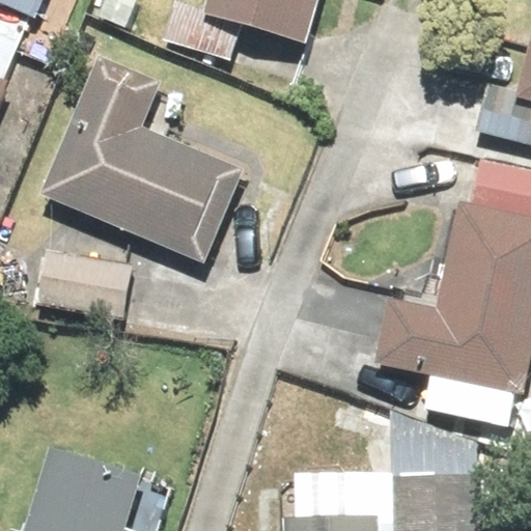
[(0,0),(0,6),(62,33),(76,0),(0,0)]
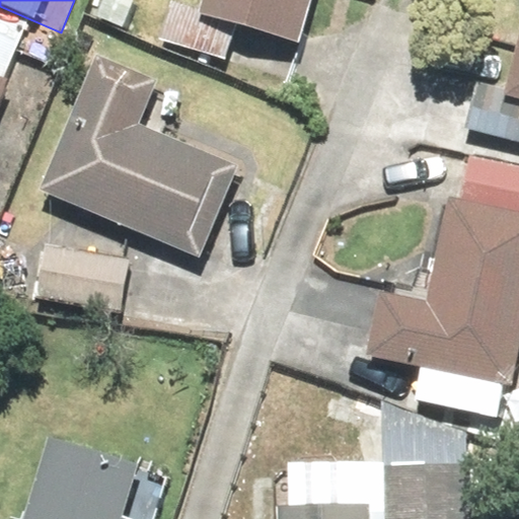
[(310,0),(201,0),(198,11),(298,42),(310,0)]
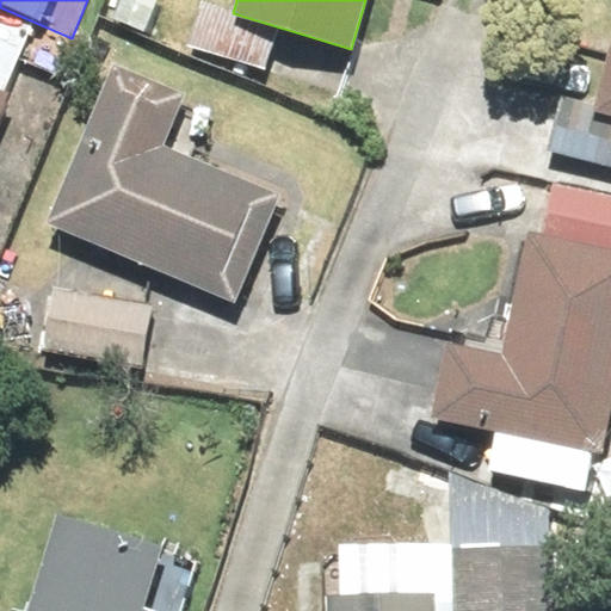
[(610,51),(599,107),(610,110),(610,51)]
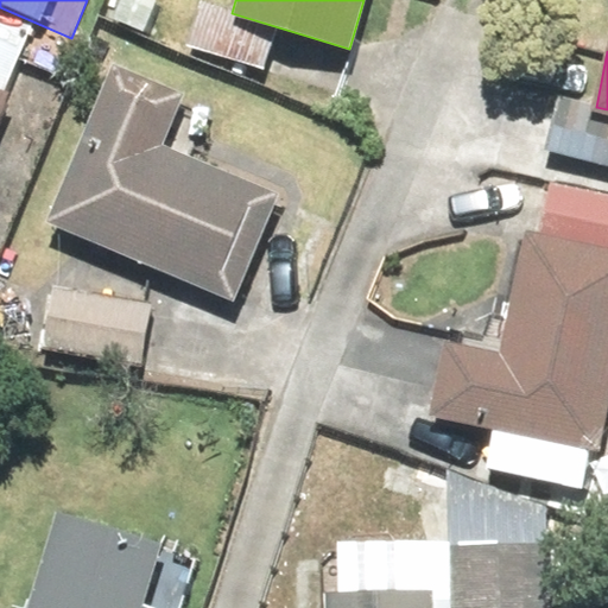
[(191,103),(116,70),(45,230),(225,310),(274,200),(169,152),(191,103)]
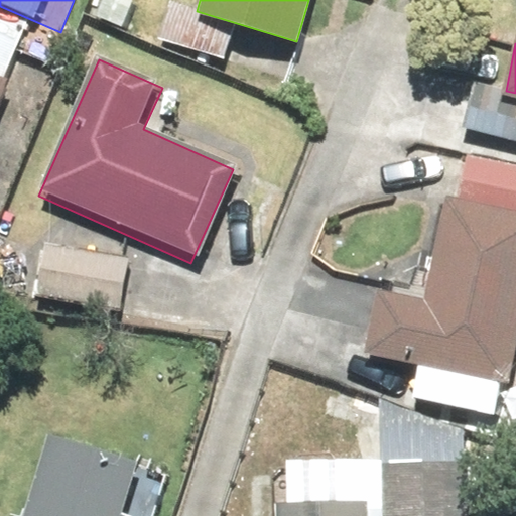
[(0,101),(8,80),(0,77),(0,101)]
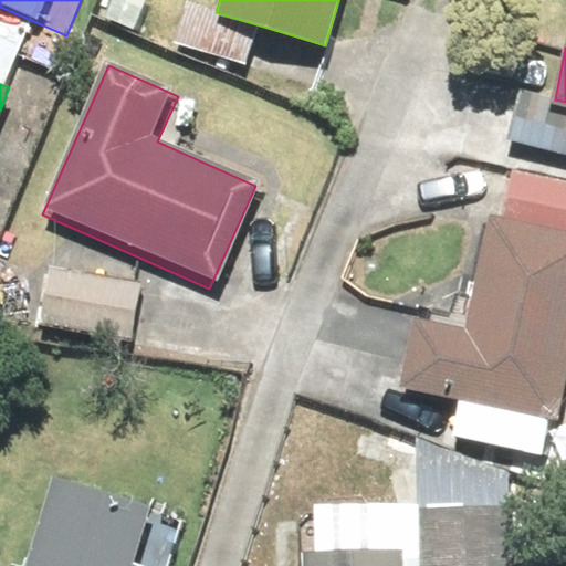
[(495,223),(565,231),(565,180),(502,173),(495,223)]
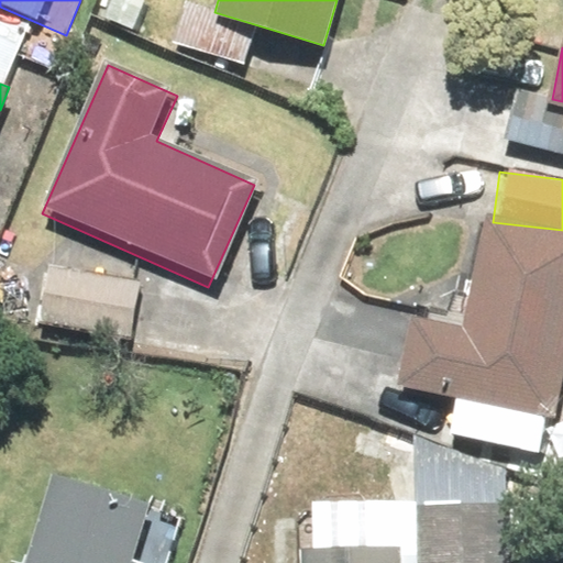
[(558,412),(562,365),(562,230),(493,222),(477,220),(464,327),(442,323),(449,302),(437,287),(419,286),(406,297),(398,392),(558,412)]
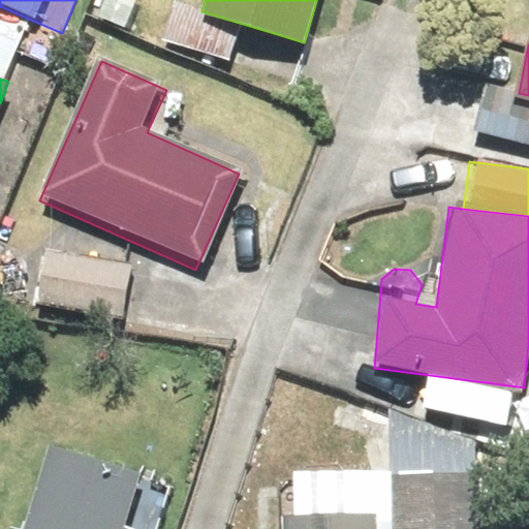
[(126,255),(36,245),(30,302),(120,311),(126,255)]
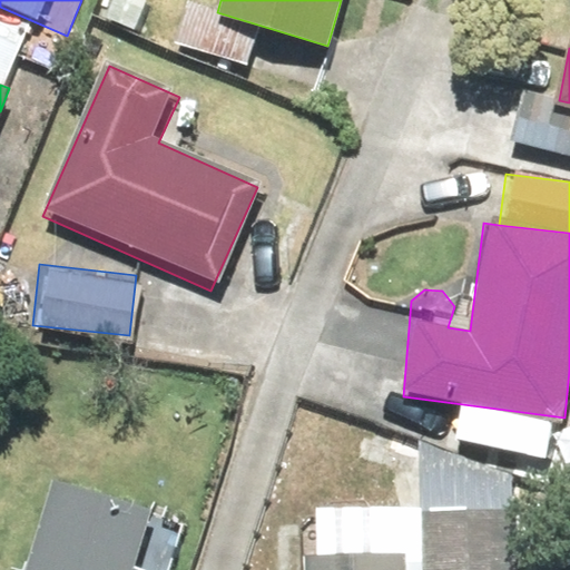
[(511,569),(512,458),(405,457),(405,507),(247,505),(246,569),(511,569)]
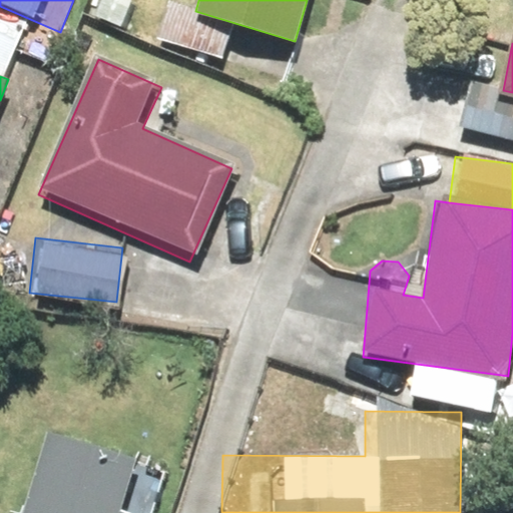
[(125,512),(141,459),(47,431),(22,512),(125,512)]
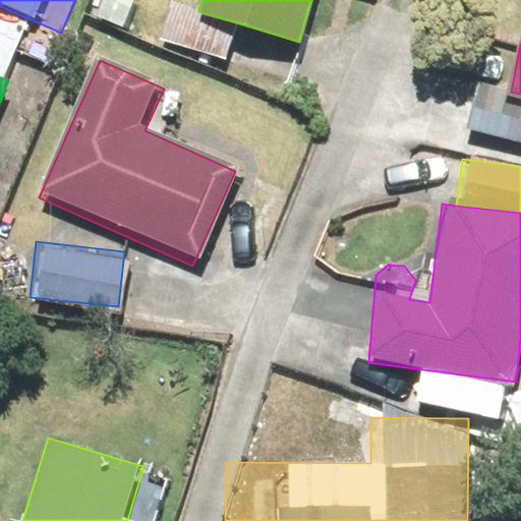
All buildings are outlined.
